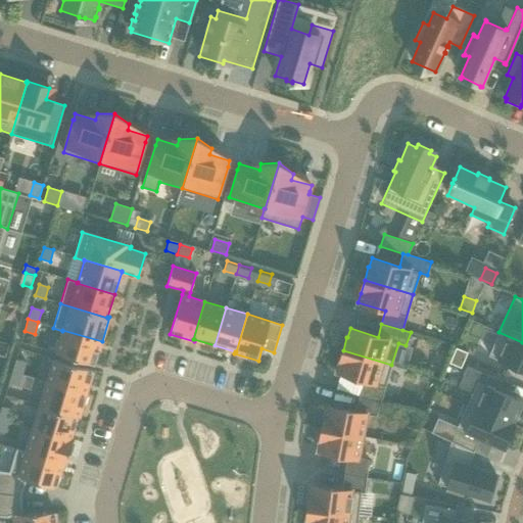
[(62,330),(62,331),(55,352),(95,365),(102,341),(62,330)]
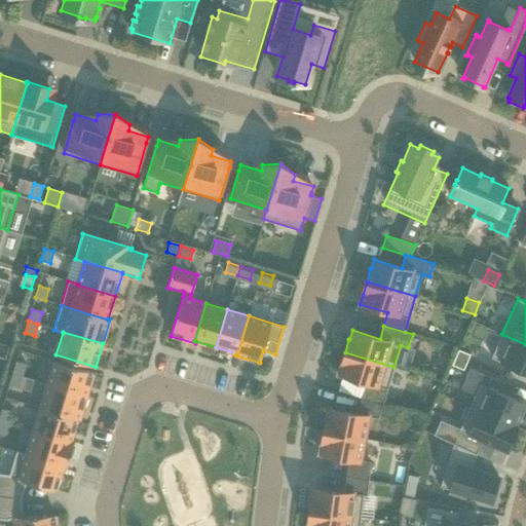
[(525,344),(501,334),(491,358),(525,373),(525,344)]
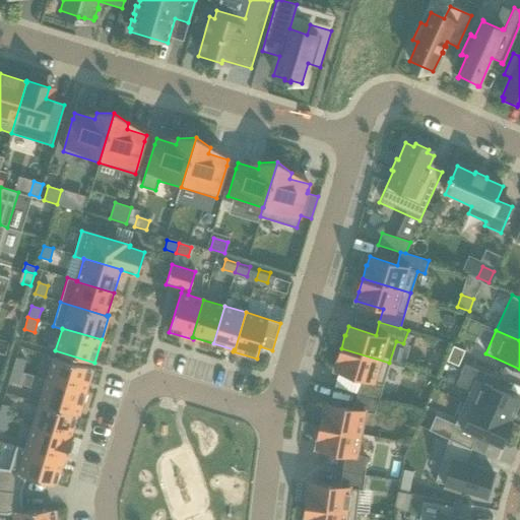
[(453,346),(450,353),(461,359),(464,350),(453,346)]
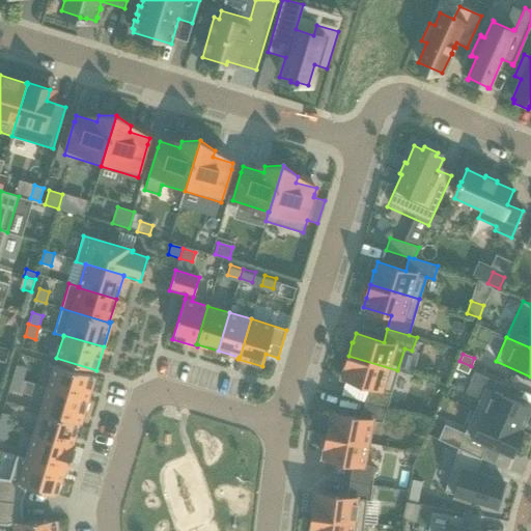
[(397,370),(348,356),(344,368),(344,369),(342,379),(369,387),(365,402),(386,409),(397,370)]
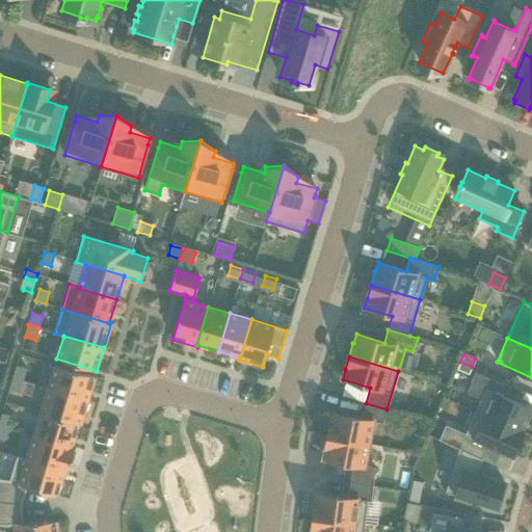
[(460,362),(457,369),(469,374),(472,367),(460,362)]
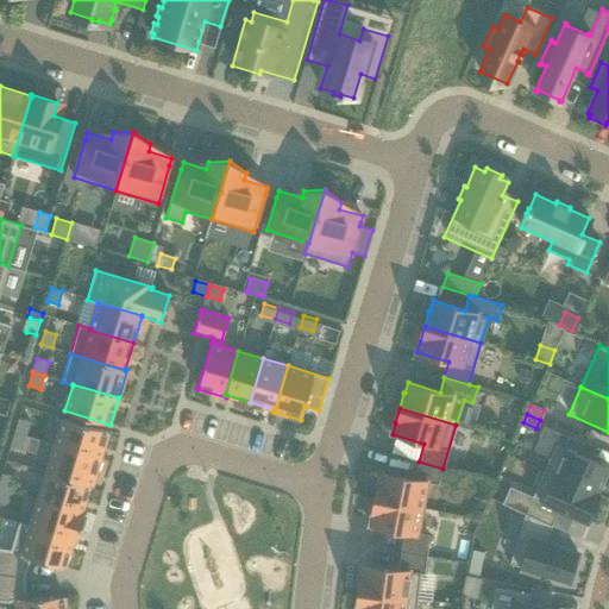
[(63,418),(55,445),(100,458),(108,432),(63,418)]
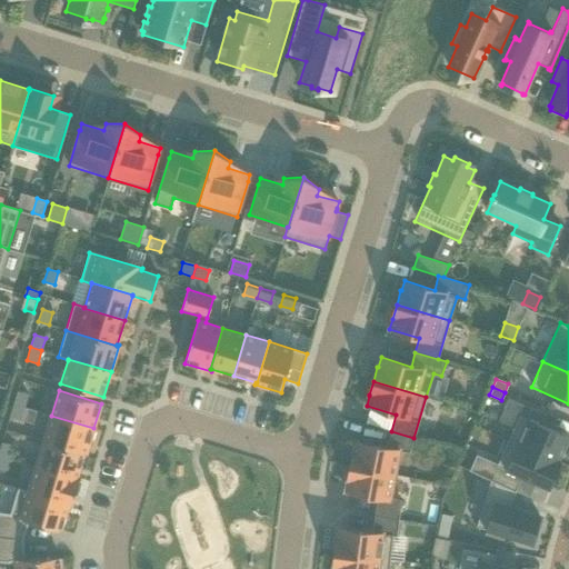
[(17,391),(13,403),(23,407),(28,395),(17,391)]
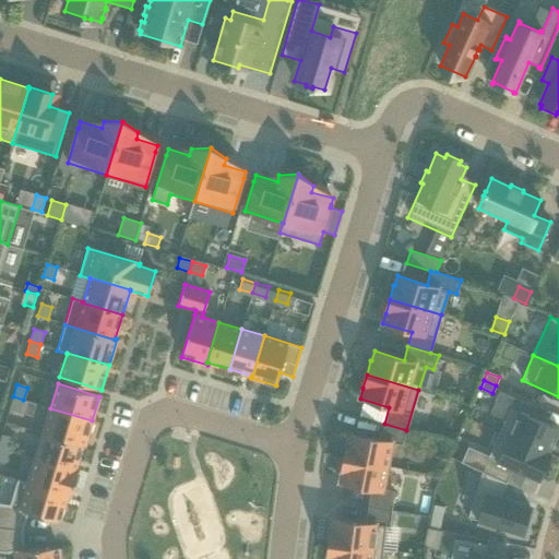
[(500,391),(491,413),(506,418),(499,432),(548,454),(549,454),(558,430),(558,429),(533,418),(537,407),(524,402),(500,391)]
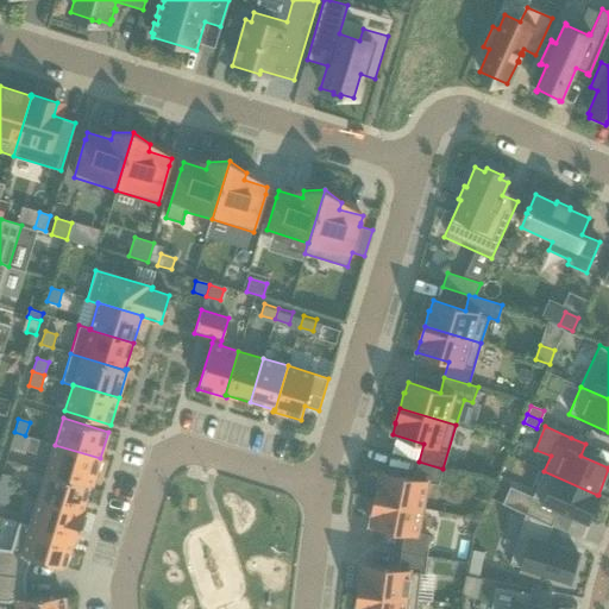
[(14,432),(10,446),(22,450),(25,435),(14,432)]
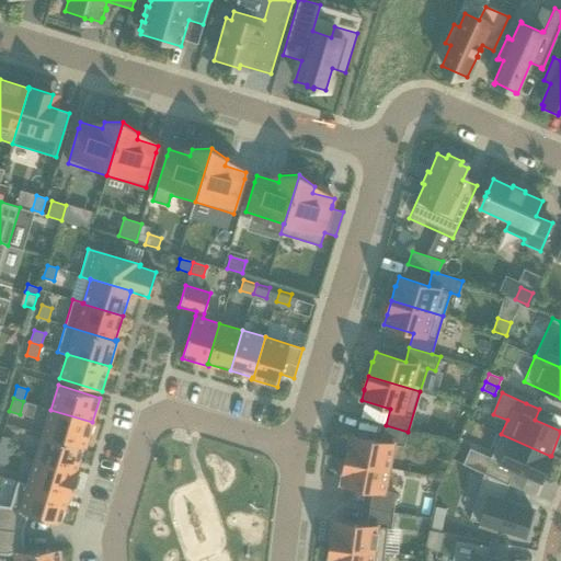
[(50,410),(43,435),(83,447),(82,448),(84,448),(92,422),(50,410)]
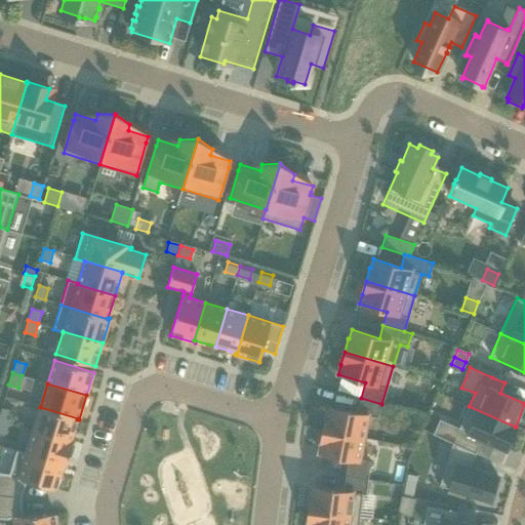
[(326,417),(323,430),(364,438),(368,416),(377,417),(381,404),(361,398),(356,413),(328,407),(326,417)]
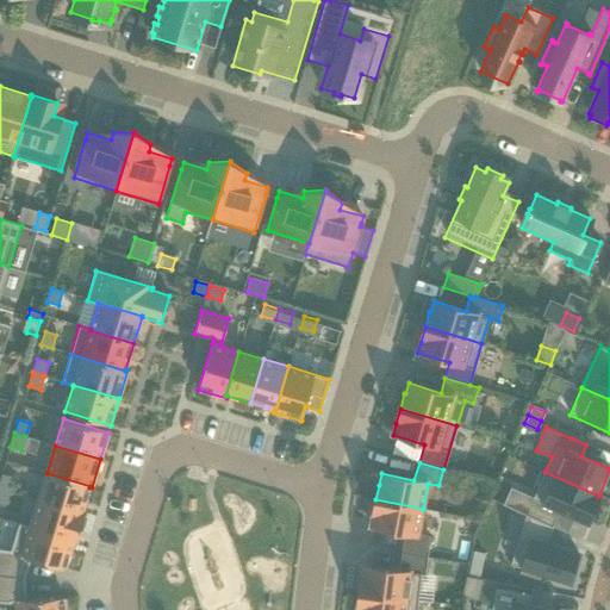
[(545,472),(533,499),(587,524),(601,496),(599,496),(598,496),(545,472)]
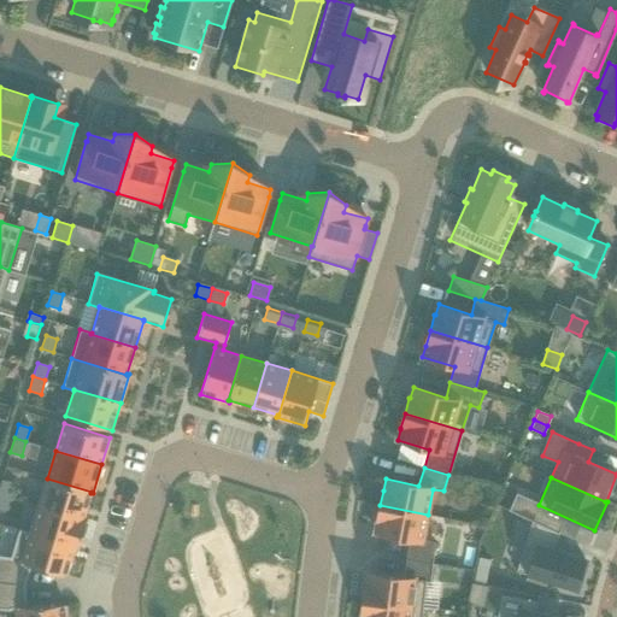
[(47,479),(39,506),(83,519),(83,518),(90,493),(92,492),(47,479)]
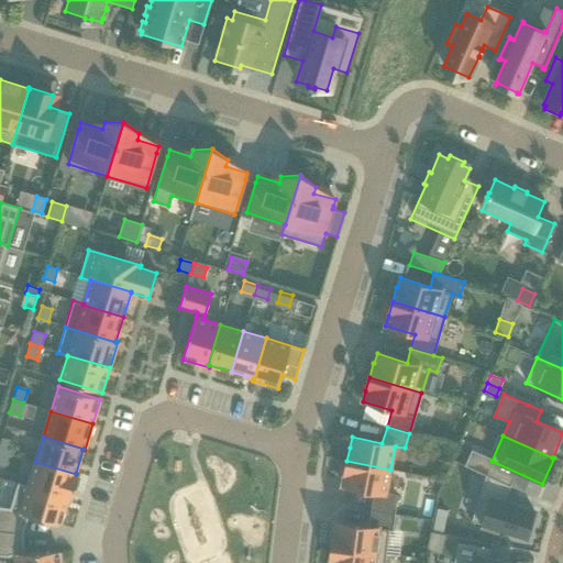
[(1,438),(0,442),(0,451),(9,454),(12,441),(1,438)]
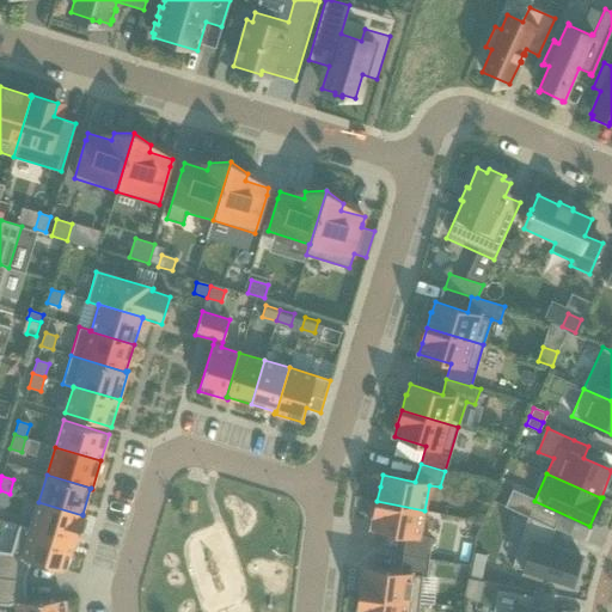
[(424,510),(377,501),(374,516),(372,528),(407,534),(404,554),(429,557),(432,539),(418,537),(424,510)]
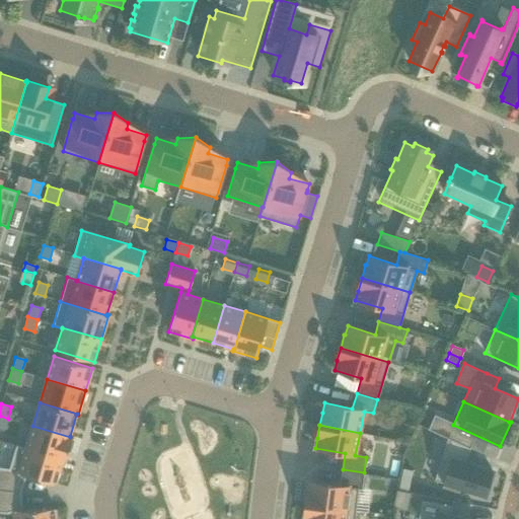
[(32,426),(25,448),(25,449),(63,460),(62,461),(66,462),(73,437),(70,436),(70,437),(32,426)]
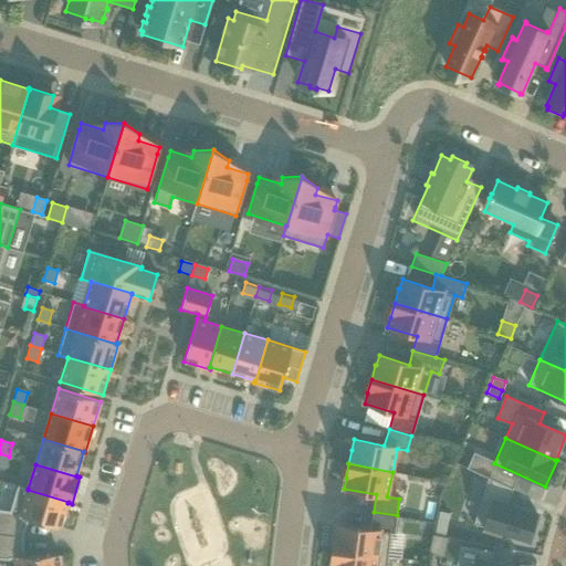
[(488,478),(473,523),(483,526),(482,531),(501,536),(502,533),(528,541),(536,514),(507,504),(513,489),(488,478)]
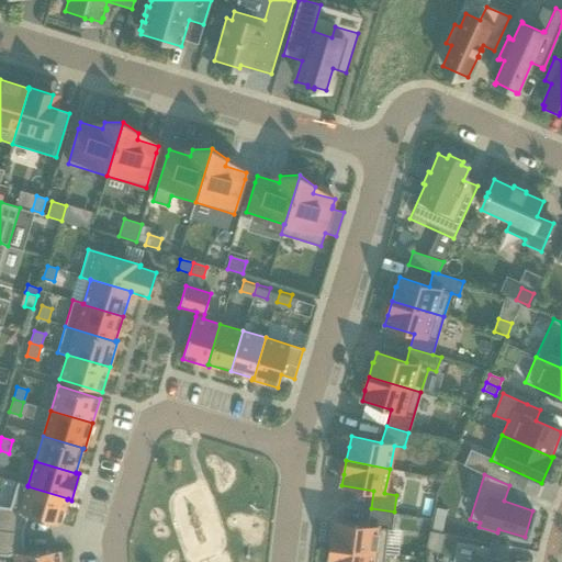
[(27,486),(27,485),(18,482),(10,507),(0,506),(0,530),(23,534),(29,515),(60,525),(67,499),(68,498),(27,486)]
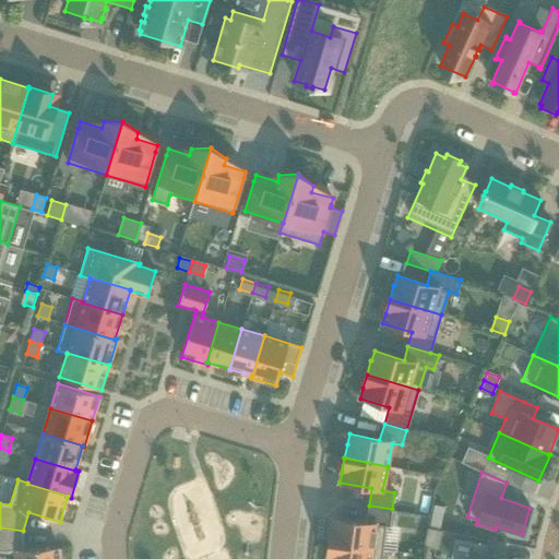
[(331,530),(329,544),(383,550),(385,526),(390,526),(392,509),(369,506),(367,523),(332,519),(331,530)]
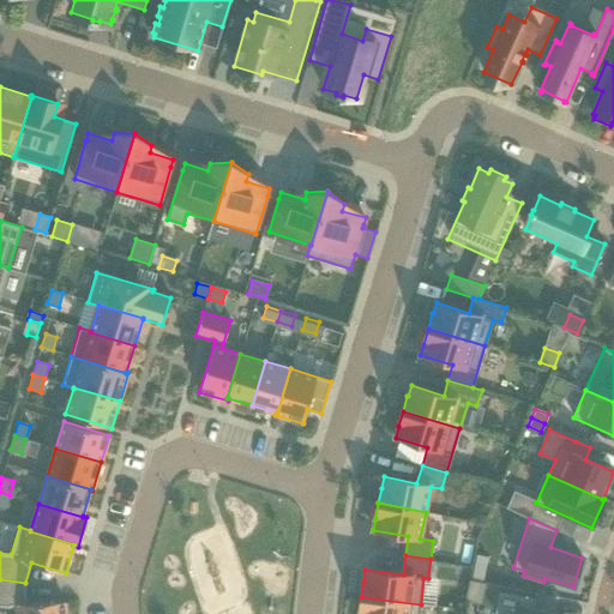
[(487,558),(476,555),(474,567),(485,570),(487,558)]
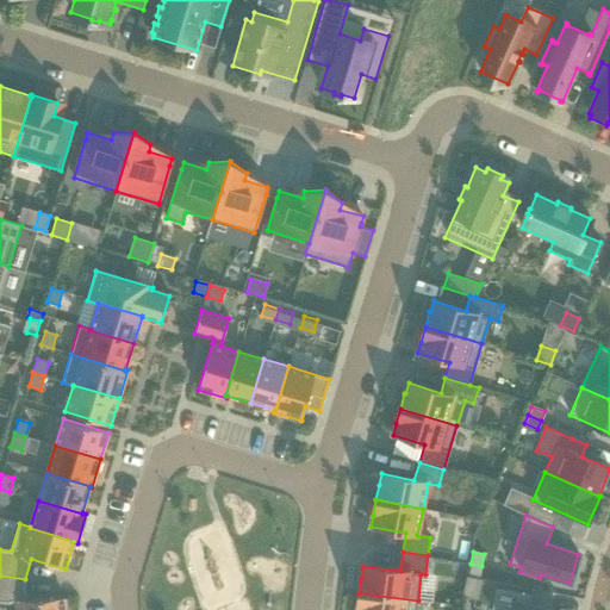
[(25,579),(0,576),(0,602),(11,603),(11,602),(17,602),(17,609),(64,609),(64,597),(25,599),(25,579)]
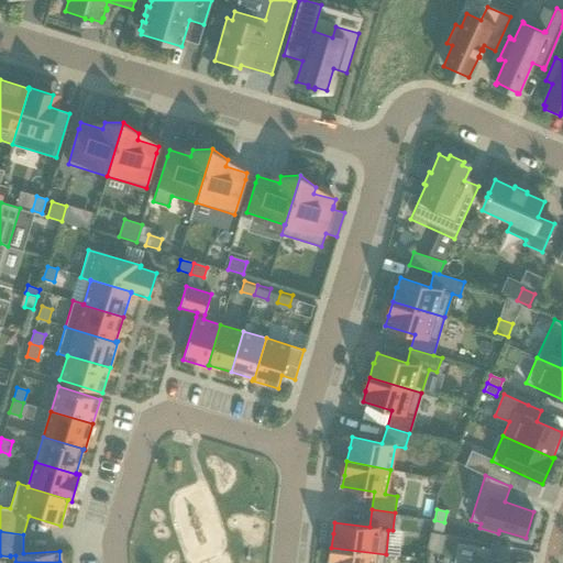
[(430,532),(427,551),(441,554),(444,536),(430,532)]
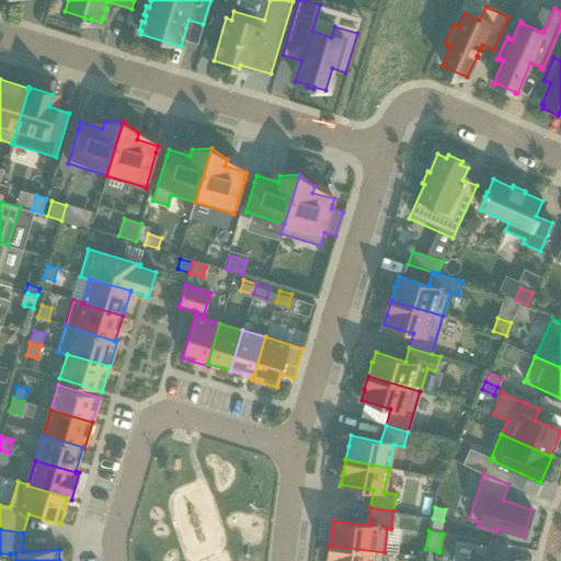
[(456,541),(451,560),(506,560),(487,557),(488,547),(456,541)]
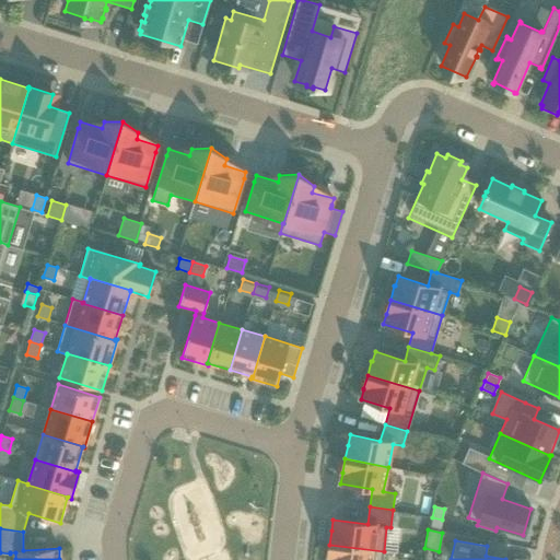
[(382,559),(384,551),(329,545),(327,559),(328,559),(327,559),(382,559)]
